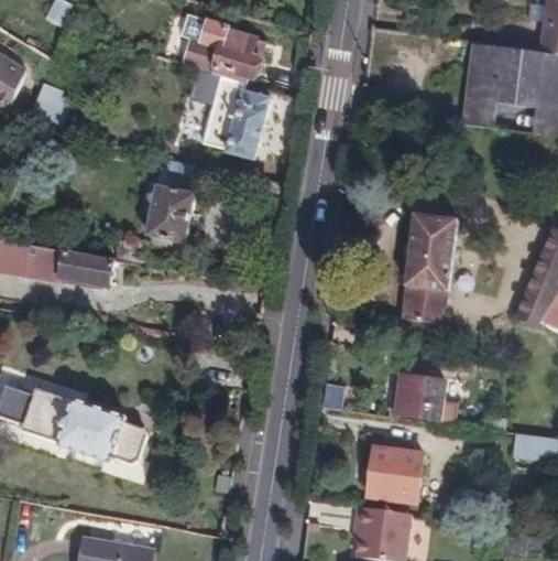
[(57,25),(68,3),(62,0),(50,0),(42,18),(57,25)]
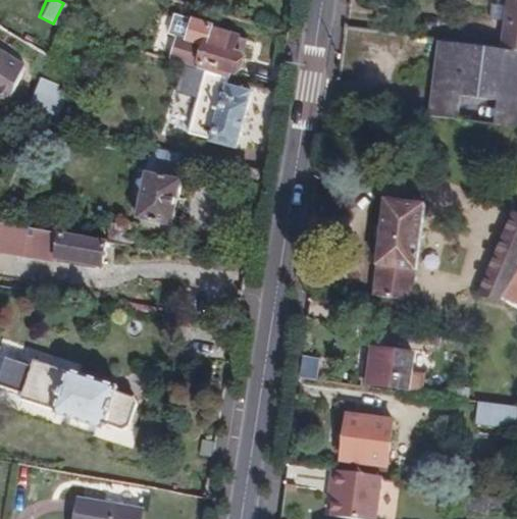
[(504,0),(503,4),(501,18),(497,48),(516,50),(516,0),(504,0)]
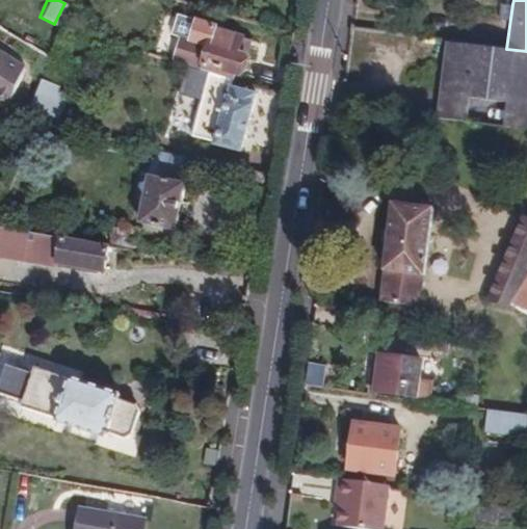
[(510,19),(512,4),(497,2),(495,17),(510,19)]
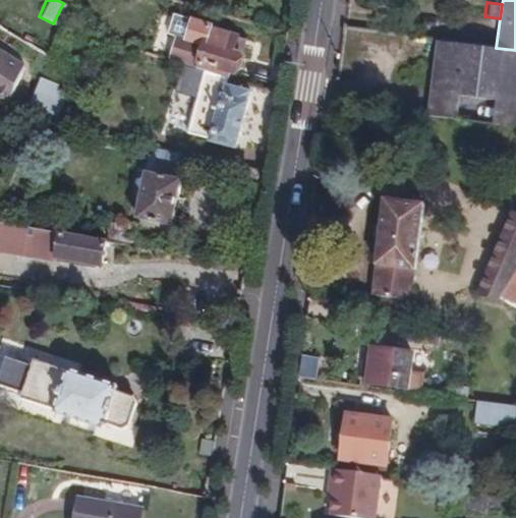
[(195,17),(188,37),(179,34),(171,59),(203,68),(230,76),(233,67),(238,69),(248,36),(213,24),(214,22),(195,17)]
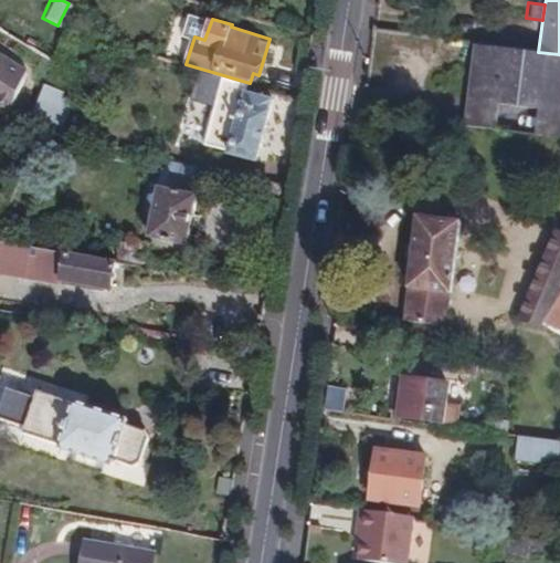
[(27,123),(59,131),(65,113),(59,111),(66,93),(60,91),(61,87),(56,85),(73,44),(60,38),(53,55),(27,123)]
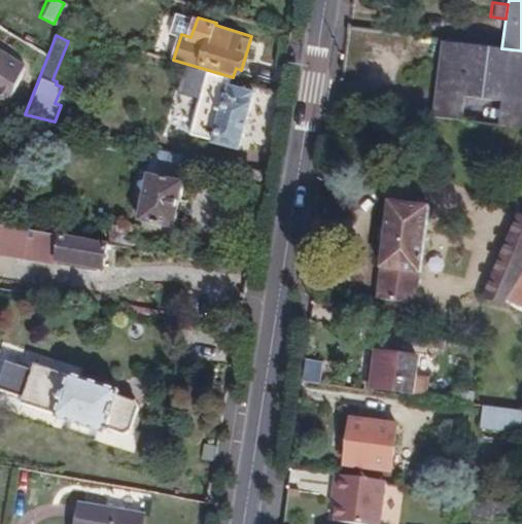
[(466,43),(441,40),(433,92),(461,95),(498,99),(521,102),(521,50),(501,48),(466,43)]
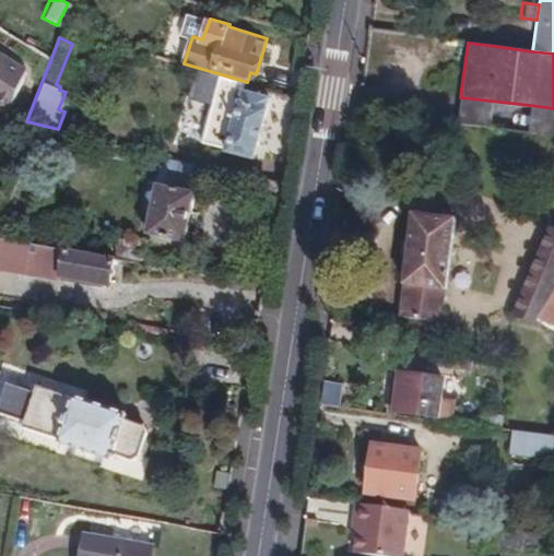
[(0,105),(9,110),(28,63),(0,47),(0,105)]
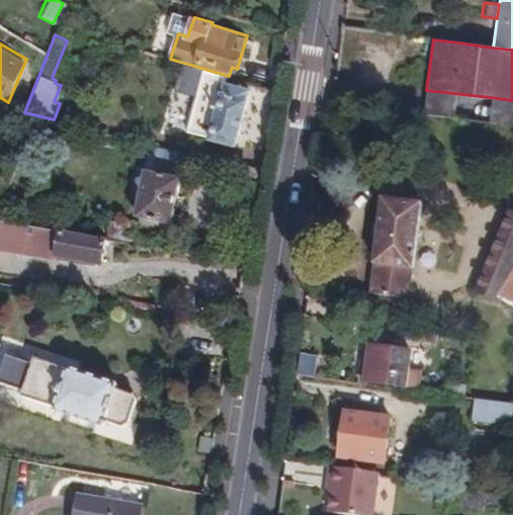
[(233,146),(249,83),(229,76),(201,68),(184,131),(208,137),(208,140),(233,146)]
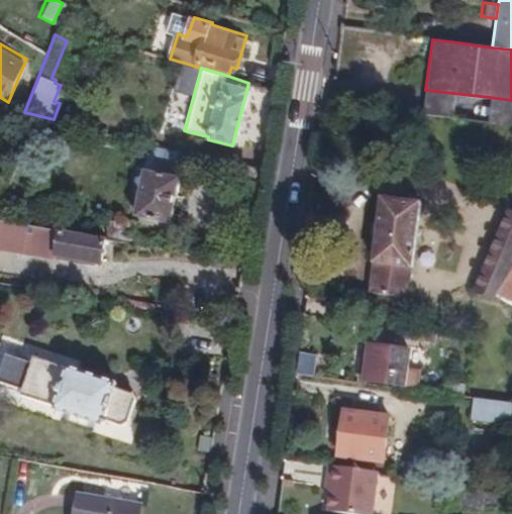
[(54,101),(60,103),(66,87),(61,85),(54,101)]
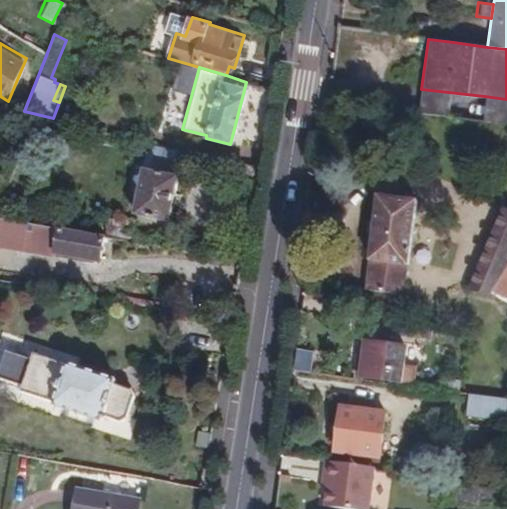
[(421,89),(417,115),(445,118),(448,92),(421,89)]
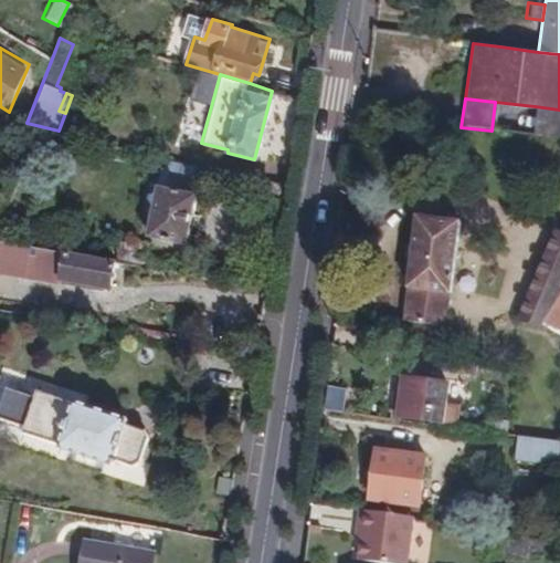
[(199,141),(210,105),(190,100),(179,134),(199,141)]
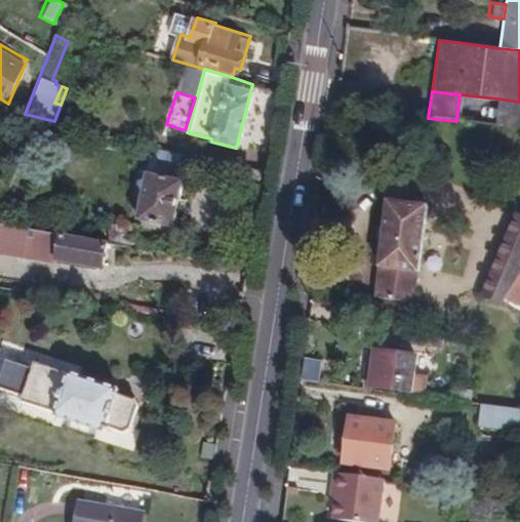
[(519,102),(496,98),(491,126),(519,129),(519,102)]
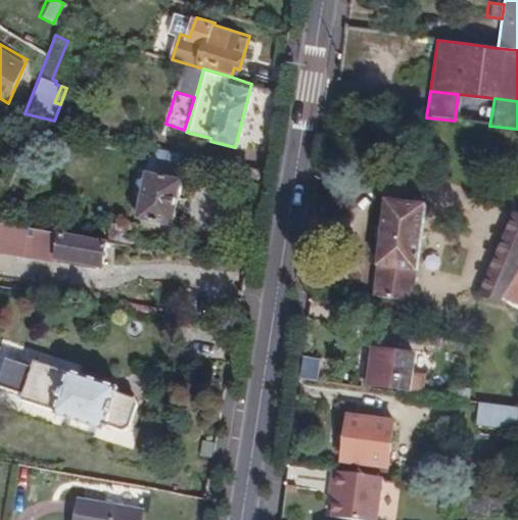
[(172,224),(187,152),(151,144),(137,217),(172,224)]
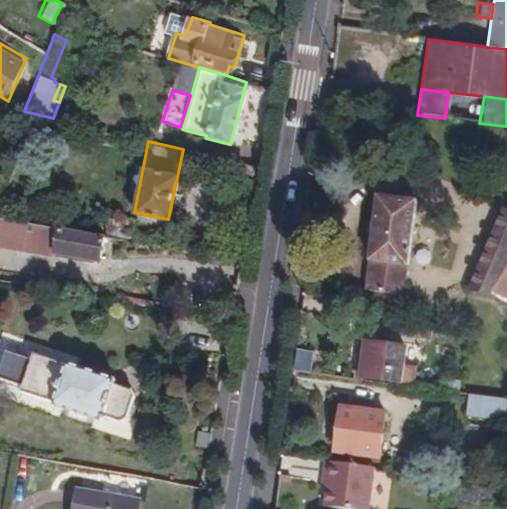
[(402,295),(403,280),(414,197),(374,192),(362,286),(383,289),(382,297),(401,299),(402,295)]
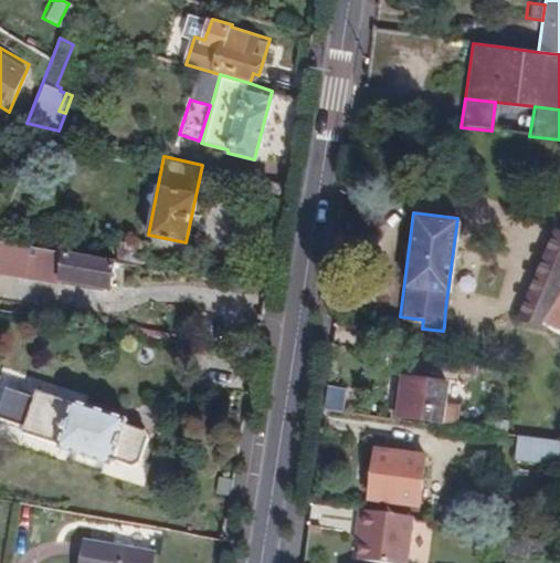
[(559,289),(559,287),(559,235),(551,230),(510,320),(537,323),(559,289)]
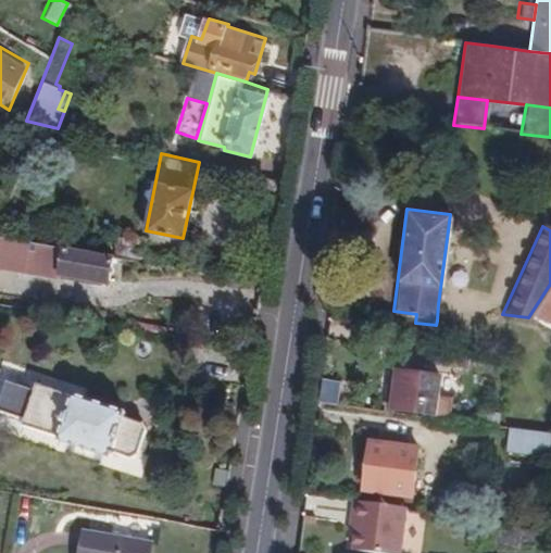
[(32,267),(58,272),(62,246),(0,235),(0,248),(34,256),(32,267)]
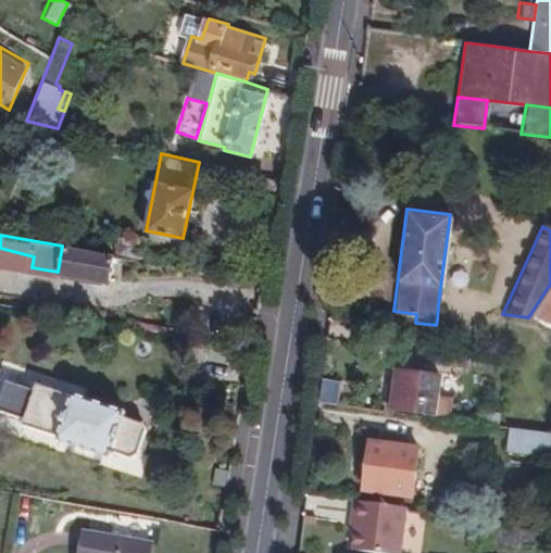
[(107,280),(111,254),(62,246),(58,272),(107,280)]
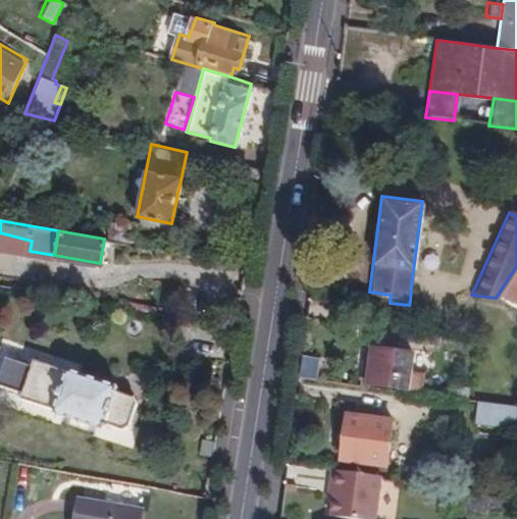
[(516,302),(516,266),(496,298),(514,307),(516,302)]
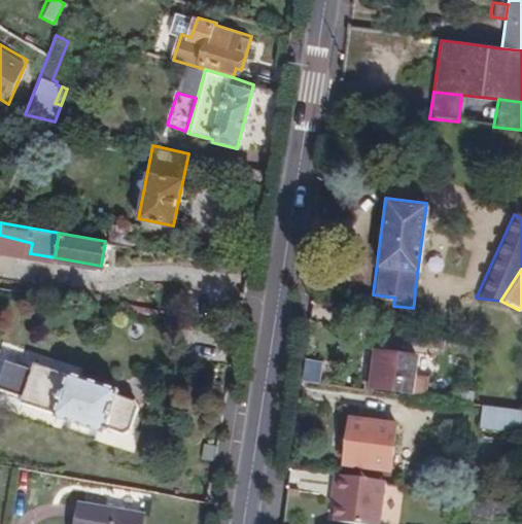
[(422,288),(415,288),(414,304),(420,305),(422,288)]
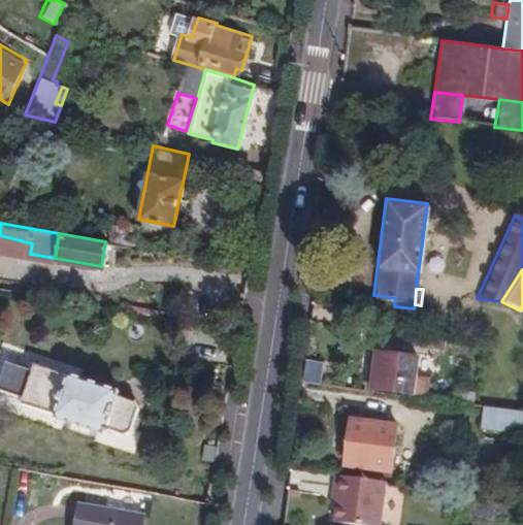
[(410,390),(414,355),(369,349),(364,385),(410,390)]
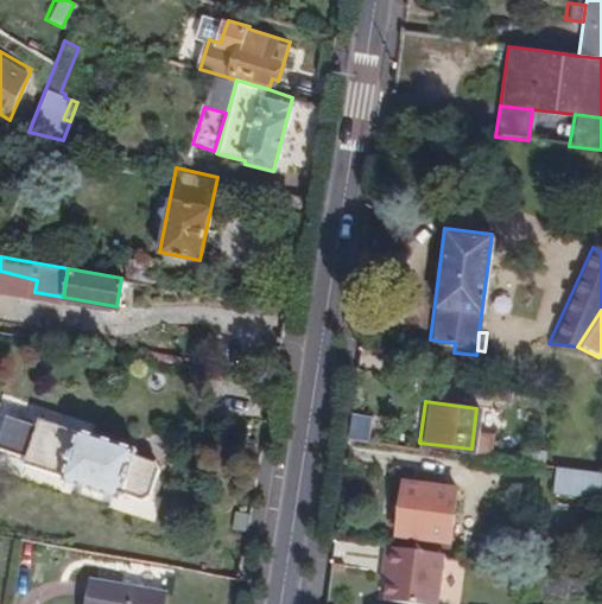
[(55,456),(116,466),(118,461),(139,464),(145,461),(149,443),(144,436),(122,432),(124,425),(64,414),(63,418),(20,411),(19,418),(0,413),(0,437),(16,440),(17,445),(56,452),(55,456)]
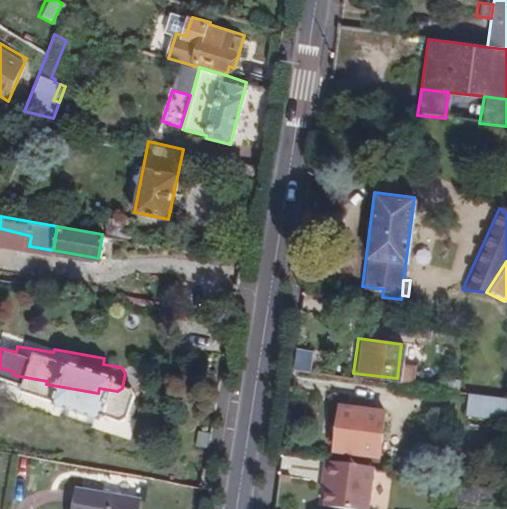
[(506,399),(467,394),(465,415),(506,421),(506,399)]
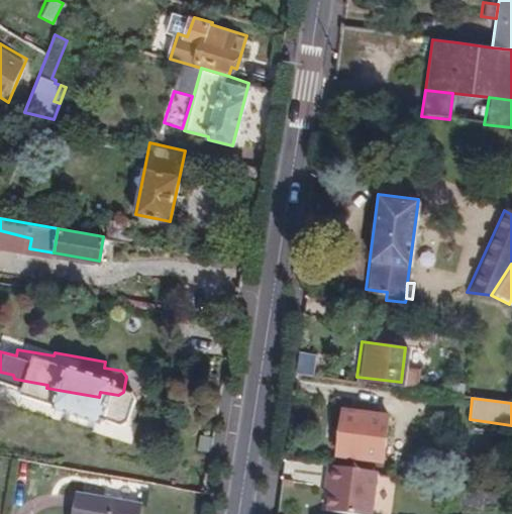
[(334,454),(383,461),(390,417),(367,414),(368,406),(355,404),(354,411),(341,410),(334,454)]
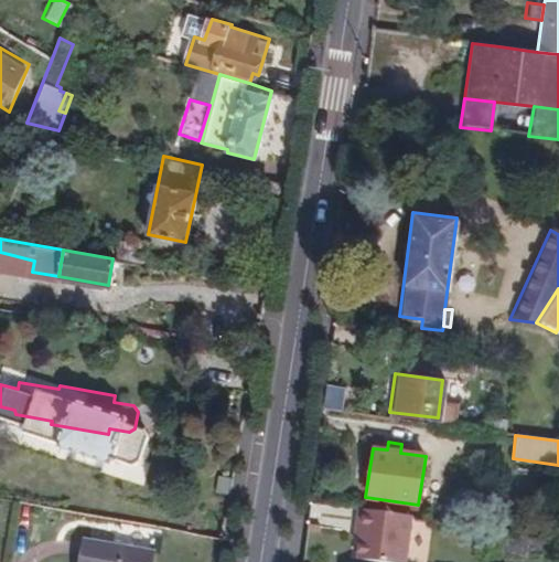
[(400,561),(408,513),(354,507),(352,533),(356,533),(353,557),(396,561),(400,561)]
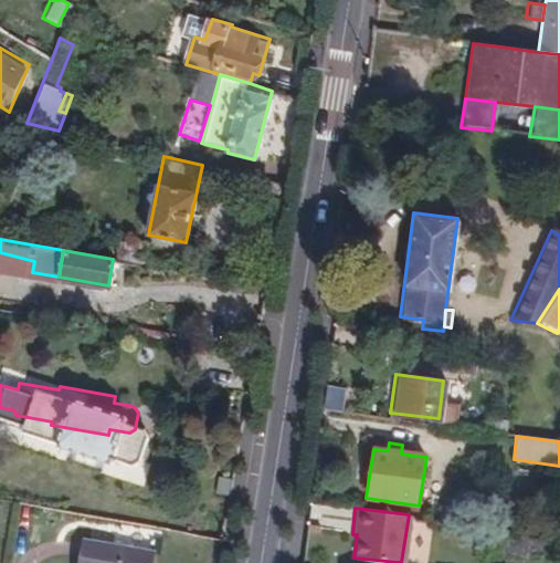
[(77,562),(149,562),(152,549),(83,537),(77,562)]
